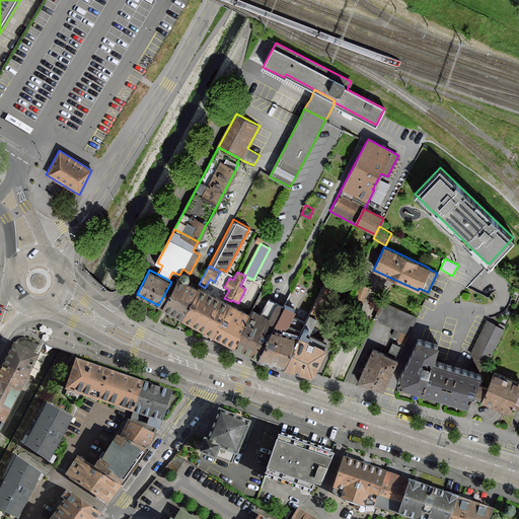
[(328,275),(298,332),(283,366),(311,374),(327,342),(307,334),(337,279),(328,275)]
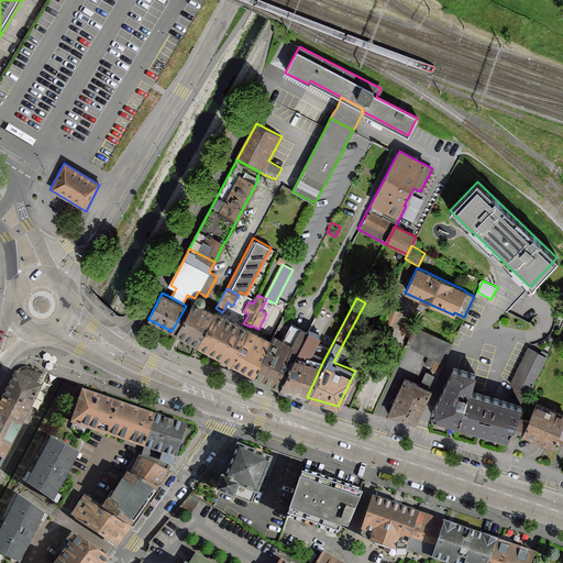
[(186,306),(172,331),(175,333),(196,344),(213,310),(192,299),(189,307),(186,306)]
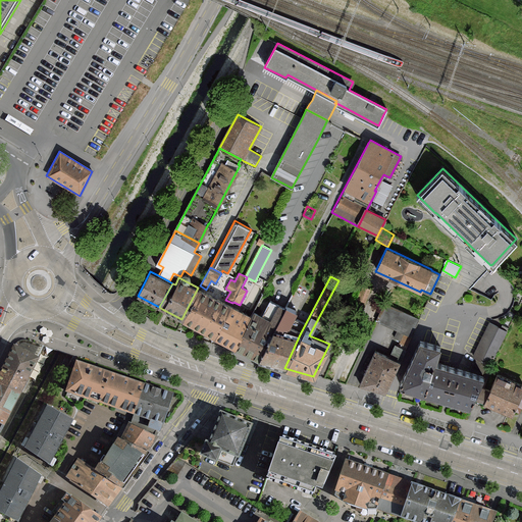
[(371,289),(363,285),(358,299),(366,302),(371,289)]
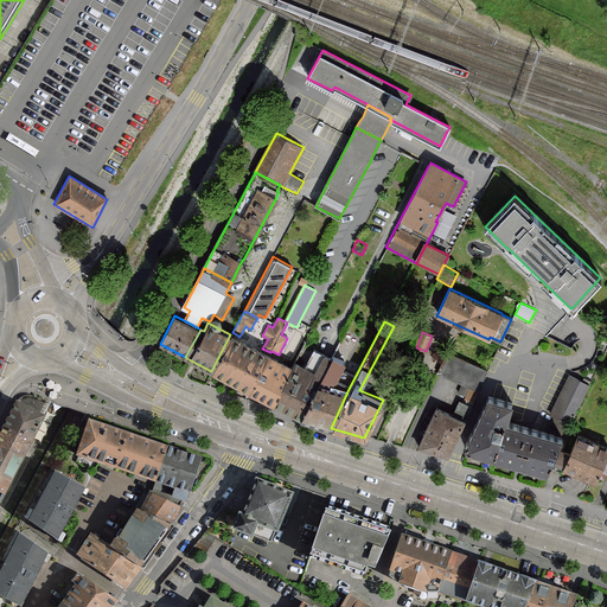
[(230,334),(211,371),(249,391),(268,355),(230,334)]
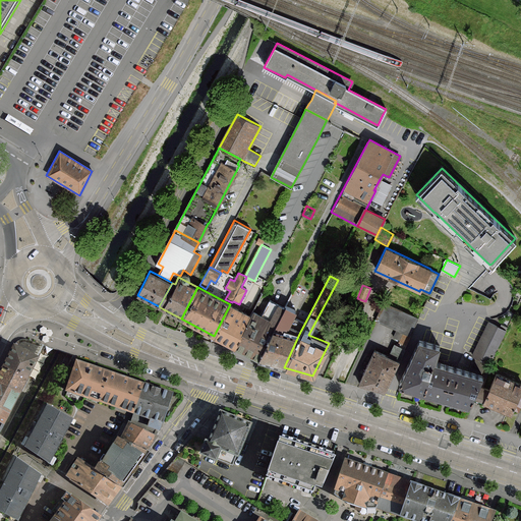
[(262,312),(254,308),(250,314),(234,346),(262,361),(275,327),(285,330),(305,293),(294,287),(285,305),(278,301),(270,317),(262,312)]
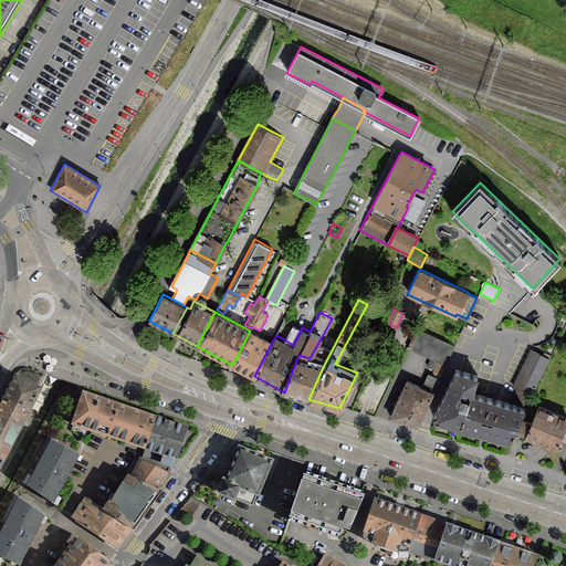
[(446,364),(454,345),(416,328),(408,347),(431,357),(446,364)]
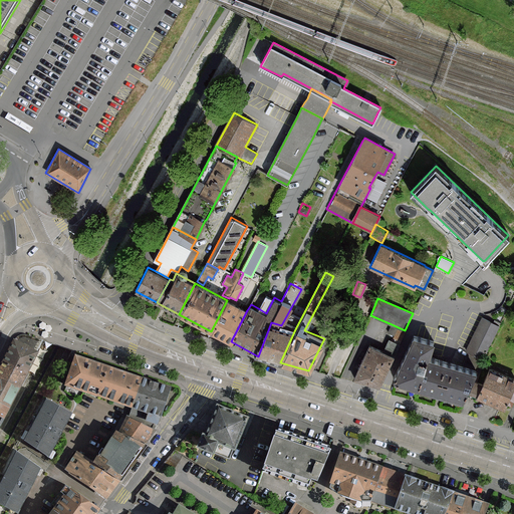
[(247,310),(227,300),(211,331),(231,341),(247,310)]
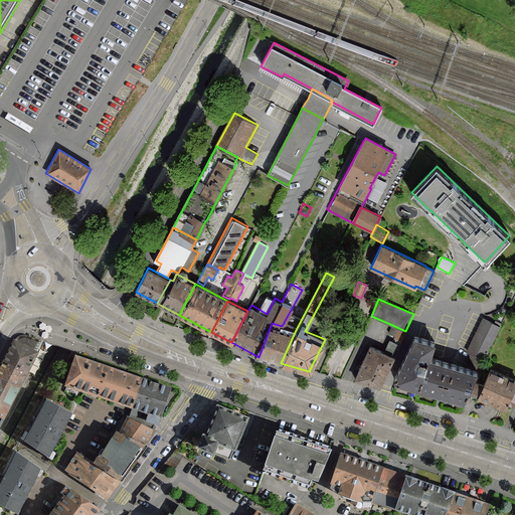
[(470,342),(466,351),(470,352),(464,367),(478,372),(482,357),(485,359),(502,325),(483,316),(482,318),(480,322),(477,327),(475,332),(472,337),(470,342)]
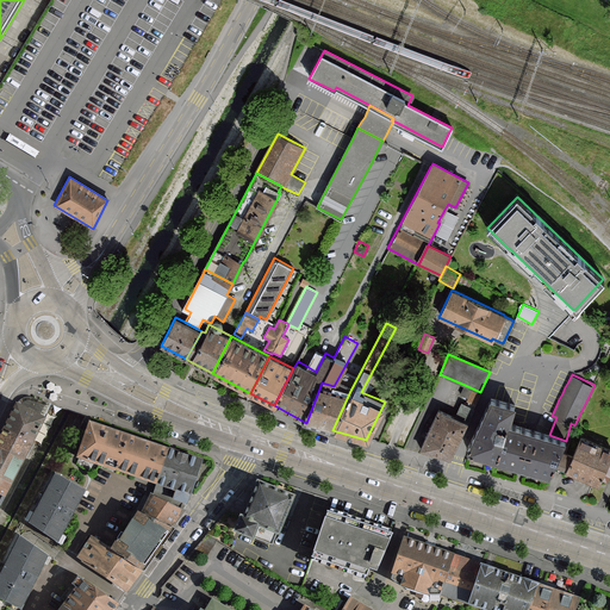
[(334,386),(322,383),(306,423),(332,430),(350,391),(334,386)]
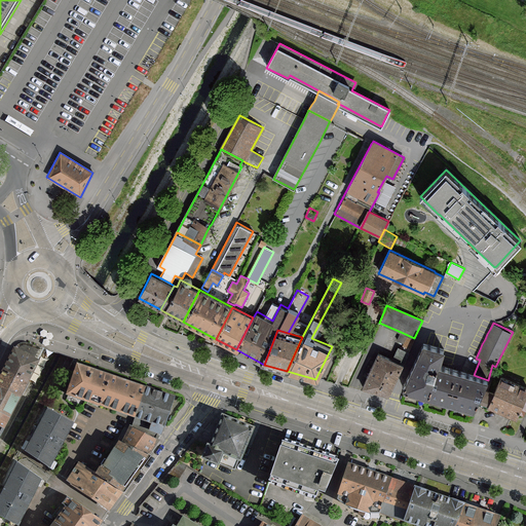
[(410,348),(414,338),(401,332),(397,339),(403,342),(402,345),(410,348)]
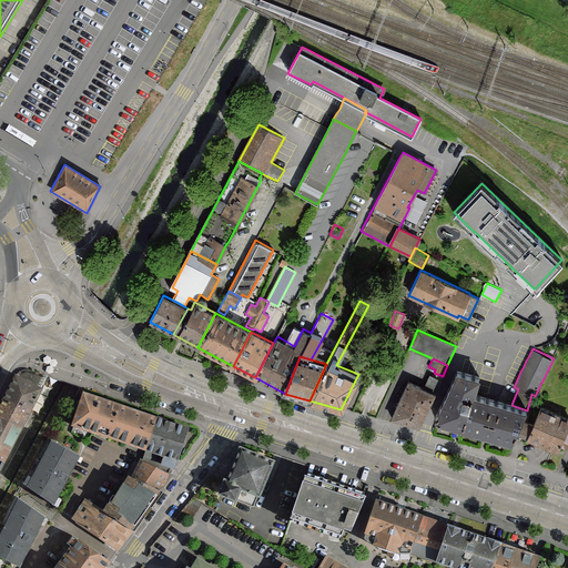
[(32,411),(48,376),(27,371),(22,371),(19,374),(7,398),(32,411)]
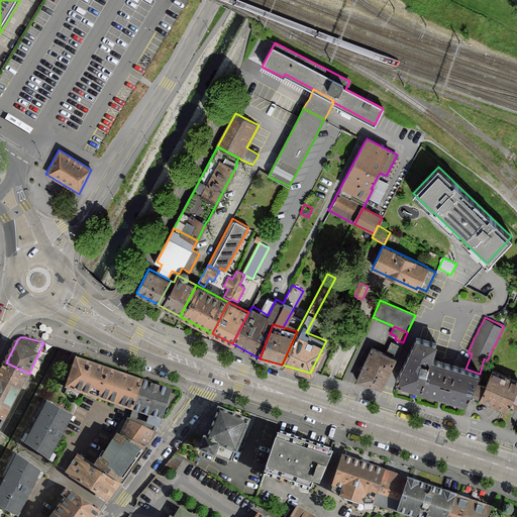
[(419,339),(415,337),(396,378),(398,383),(399,383),(414,387),(417,388),(421,389),(438,394),(443,396),(447,397),(463,401),(469,393),(478,382),(480,374),(466,369),(432,358),(433,355),(434,350),(436,344),(430,342),(425,340),(419,339)]
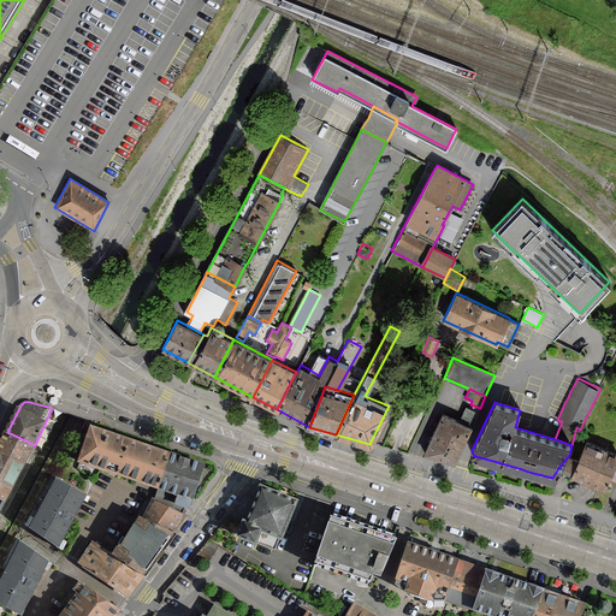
[(460,420),(442,412),(424,452),(455,461),(479,413),(466,406),(460,420)]
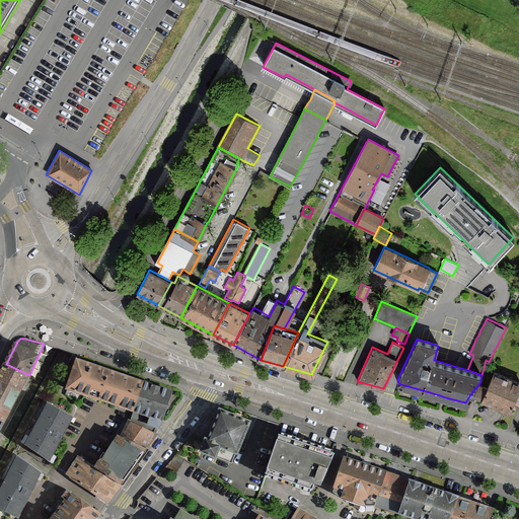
[(75,359),(65,389),(134,412),(144,380),(75,359)]
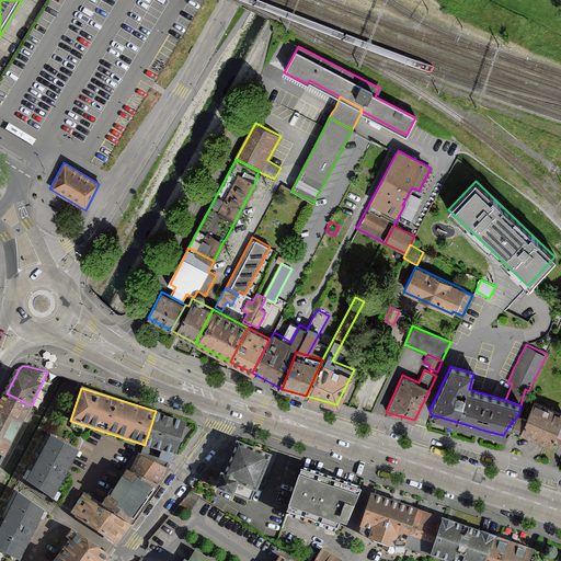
[(7,393),(0,405),(0,411),(23,423),(32,405),(7,393)]
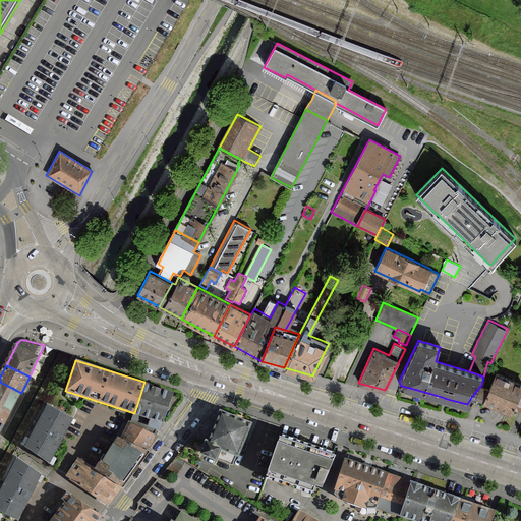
[(484,400),(483,402),(508,412),(512,413),(513,409),(519,411),(520,409),(520,406),(520,382),(495,371),(488,388),(481,385),(472,396),(479,398),(484,400)]
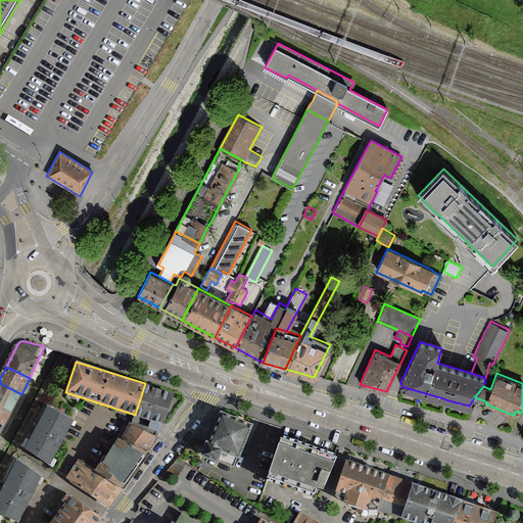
[(0,383),(0,409),(10,414),(21,394),(0,383)]
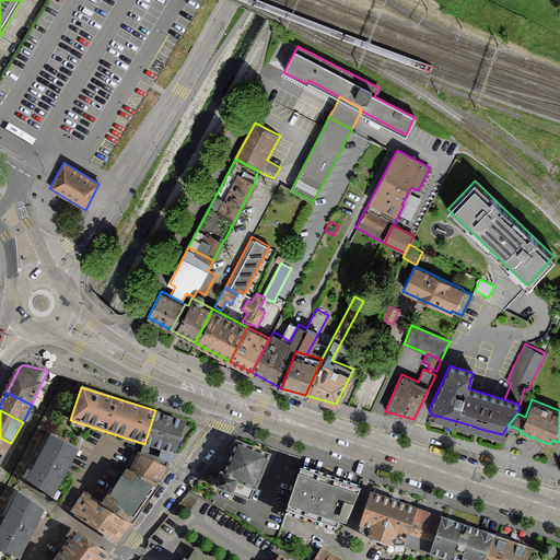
[(155,410),(144,444),(176,454),(187,421),(155,410)]
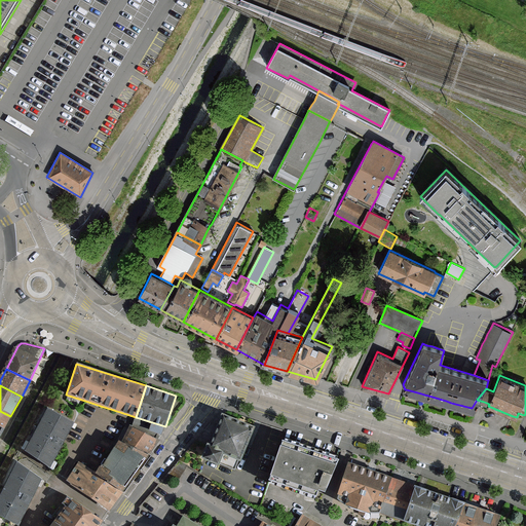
[(74,423),(47,408),(23,451),(50,466),(74,423)]
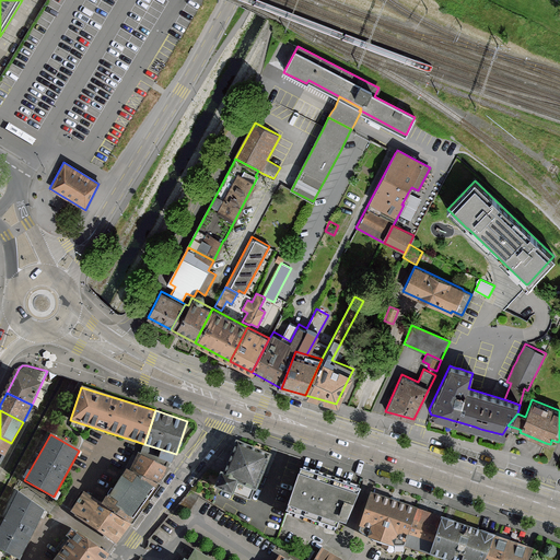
[(0,438),(0,464),(0,465),(11,443),(0,438)]
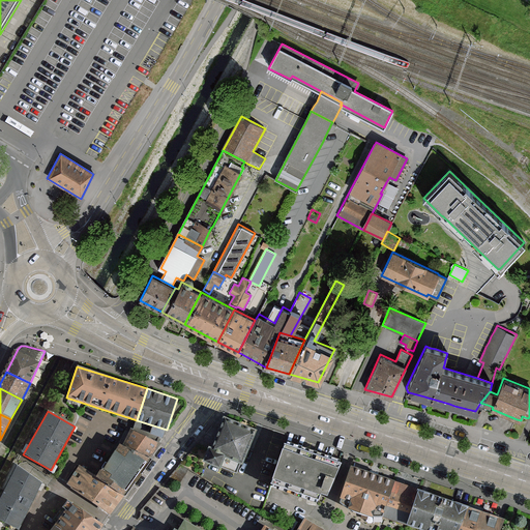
[(208,446),(203,461),(208,463),(221,467),(234,472),(235,473),(236,472),(239,463),(242,464),(247,449),(256,430),(223,417),(211,447),(208,446)]
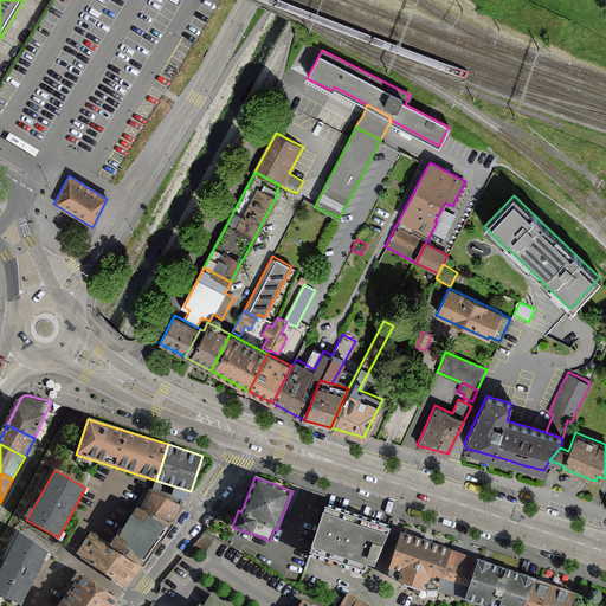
[(156,481),(139,504),(172,524),(191,491),(156,481)]
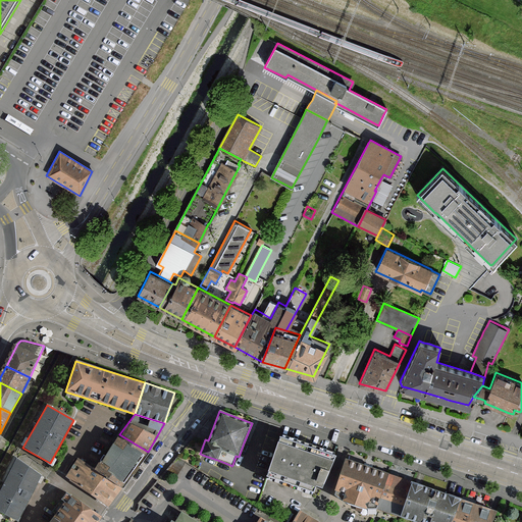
[(119,434),(95,469),(122,487),(148,452),(119,434)]
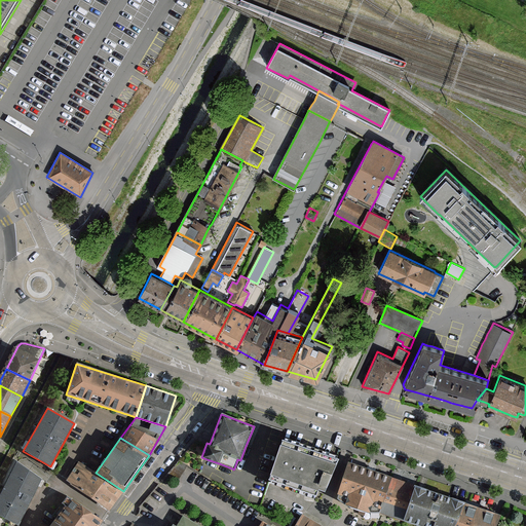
[(336,458),(282,440),(280,444),(278,450),(276,456),(274,461),(272,468),(270,475),(269,478),(315,493),(317,488),(325,490),(336,458)]
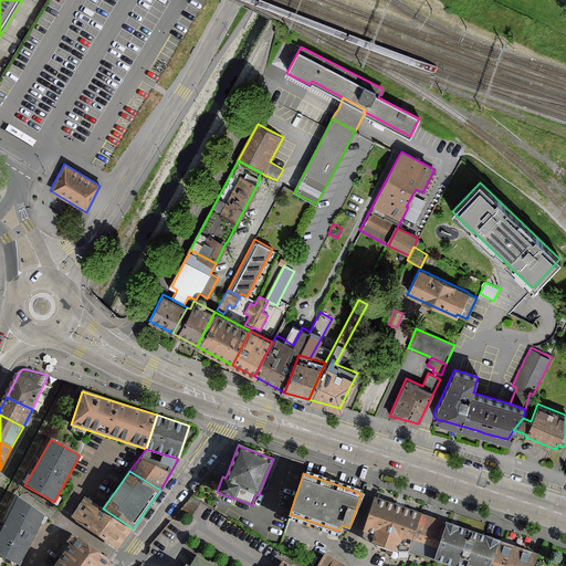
[(192,515),(201,501),(192,495),(181,509),(192,515)]
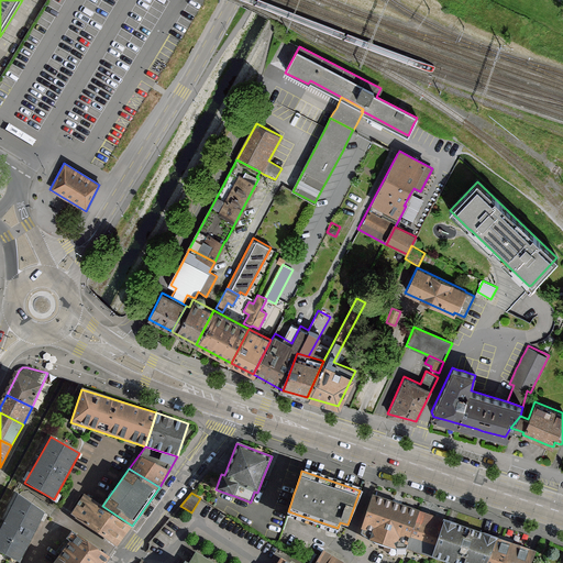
[(85,494),(72,515),(119,545),(132,526),(102,506),(85,494)]
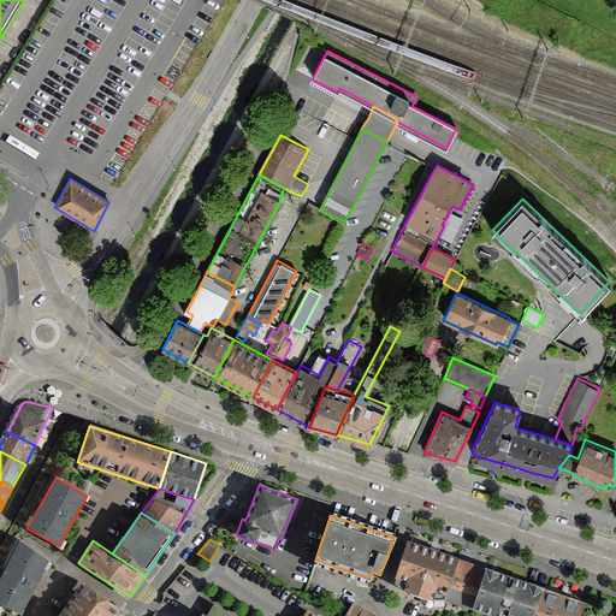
[(52,560),(19,542),(0,576),(0,602),(12,609),(21,615),(52,560)]
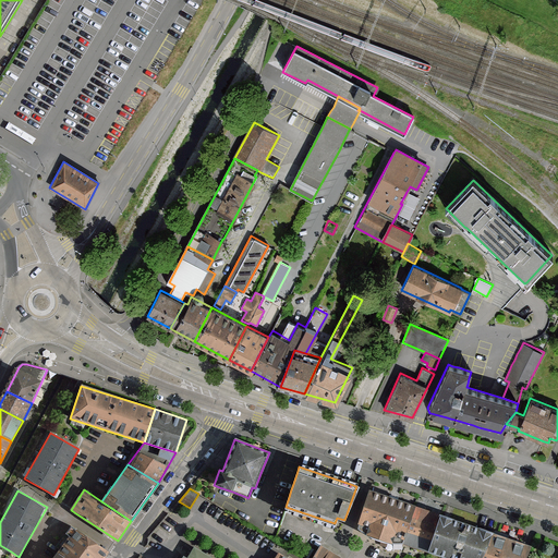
[(371,492),(360,522),(359,528),(365,534),(388,542),(402,542),(416,506),(371,492)]
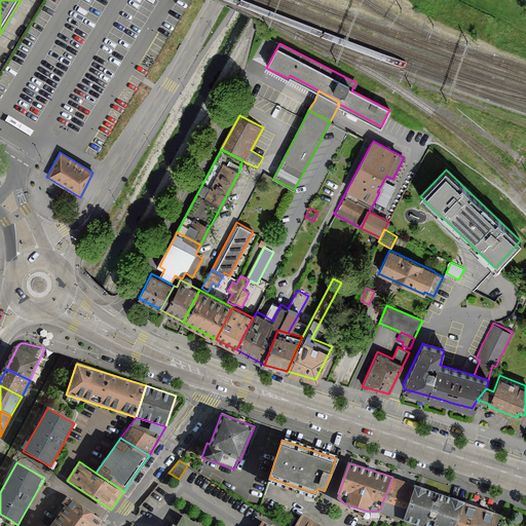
[(416,485),(392,477),(379,511),(400,518),(404,520),(416,485)]
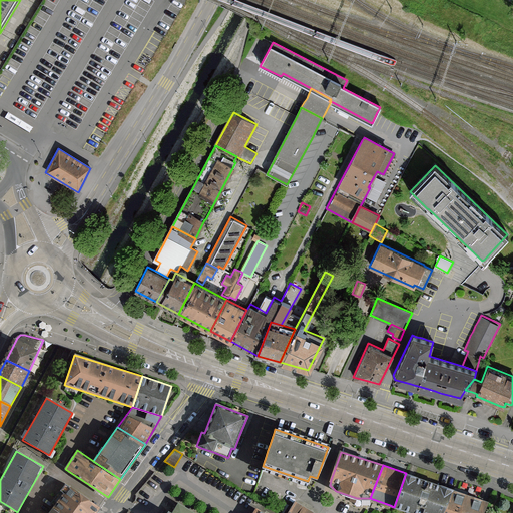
[(441,512),(452,489),(406,473),(394,507),(413,512),(441,512)]
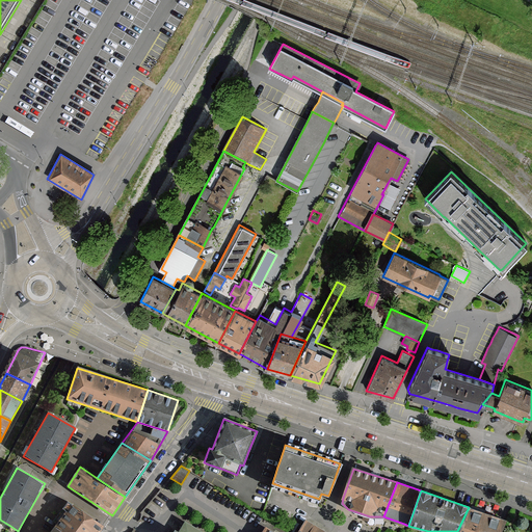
[(71,503),(54,527),(60,531),(99,531),(103,527),(71,503)]
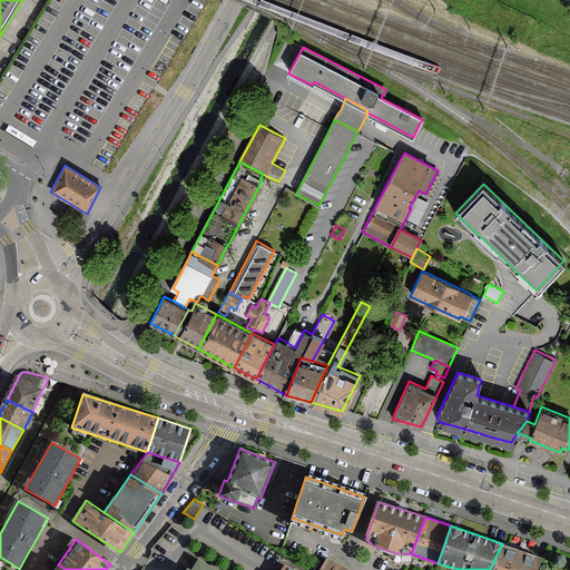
[(502,543),(490,569),(534,569),(538,566),(542,558),(536,556),(502,543)]
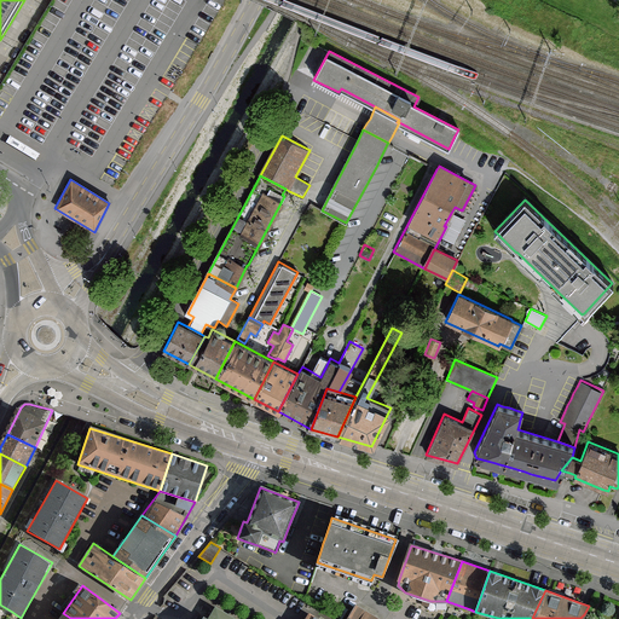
[(7,618),(12,612),(0,605),(0,618),(7,618)]
